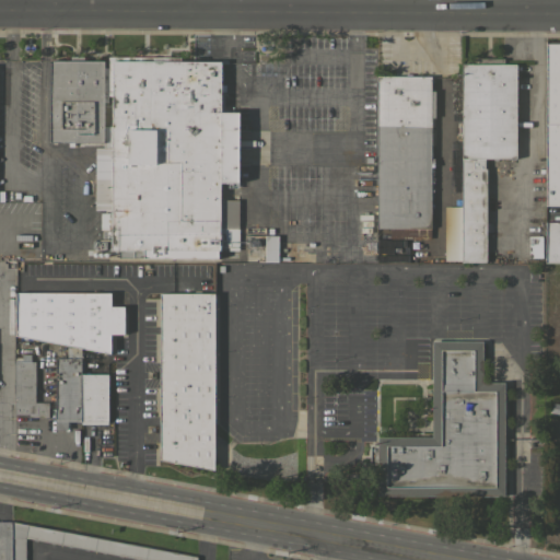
[(559,41),(559,206),(544,206),(545,41),(559,41)]
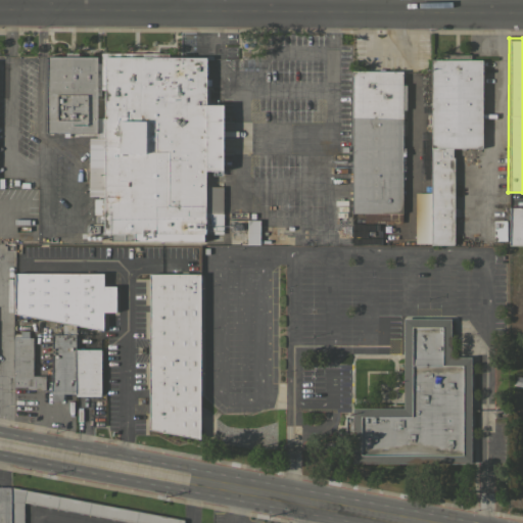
[(96,63),(100,63),(100,52),(168,53),(168,57),(205,57),(205,104),(222,104),(222,170),(205,170),(205,186),(223,186),(223,214),(223,233),(210,233),(205,233),(205,234),(203,234),(203,241),(110,240),(110,234),(103,234),(103,215),(103,198),(103,195),(103,119),(103,89),(100,89),(100,95),(96,95),(96,63)]
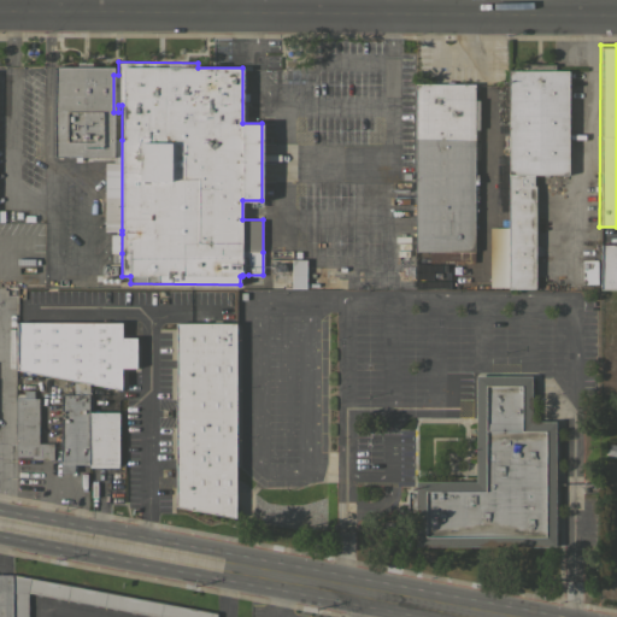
[(509,227),(507,70),(521,70),(521,64),(554,64),(554,70),(568,70),(568,175),(533,175),(533,186),(535,186),(535,289),(507,289),(507,287),(509,227)]
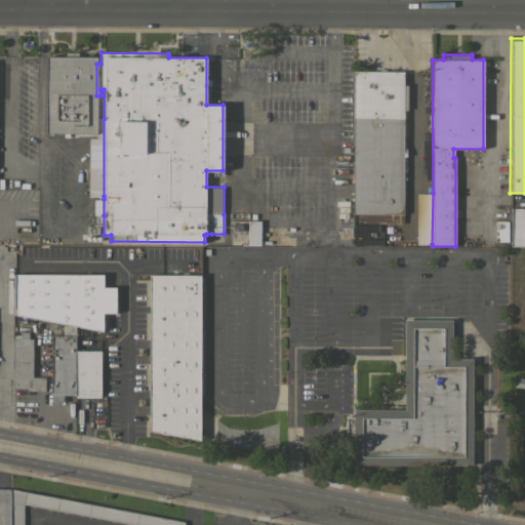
[(96,118),(104,119),(104,196),(88,196),(88,138),(96,138),(96,133),(45,133),(46,56),(96,56),(96,64),(96,95),(96,118)]
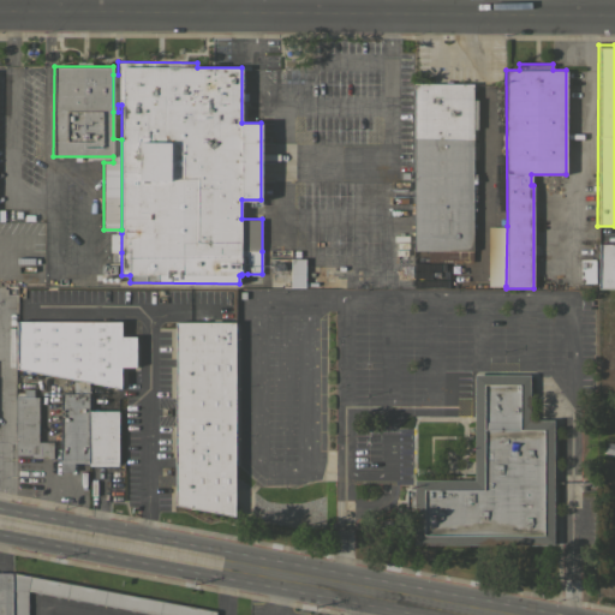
[(413,83),(472,83),(472,100),(477,100),(477,129),(472,129),(472,262),(427,262),(427,250),(413,250),(413,83)]
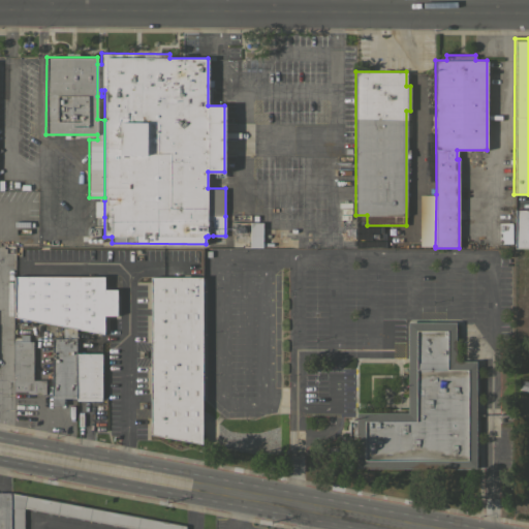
[(419,246),(419,194),(436,194),(435,246),(419,246)]
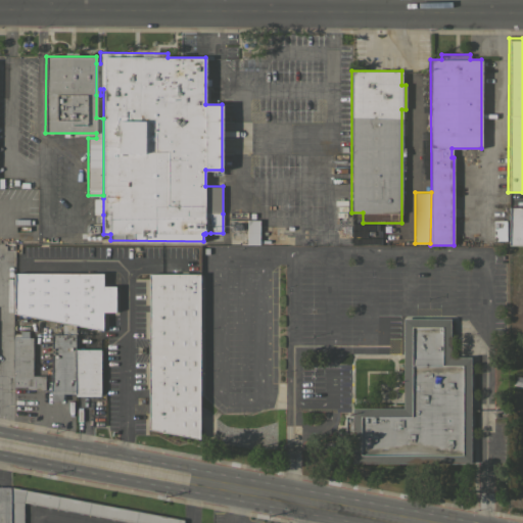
[(93,215),(93,199),(103,198),(103,215),(93,215)]
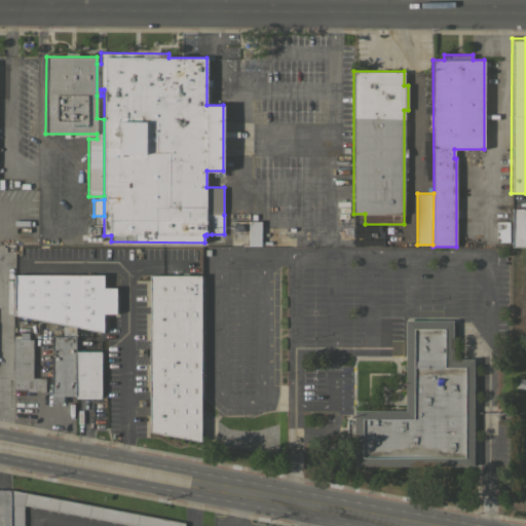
[(525,247),(511,247),(511,209),(525,209),(525,247)]
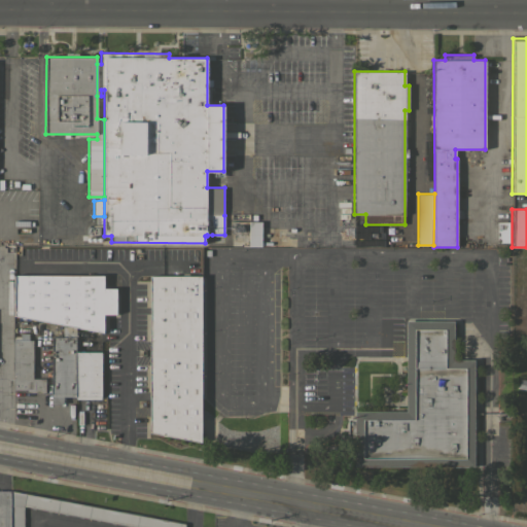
[(249,221),(261,221),(260,246),(248,246),(249,221)]
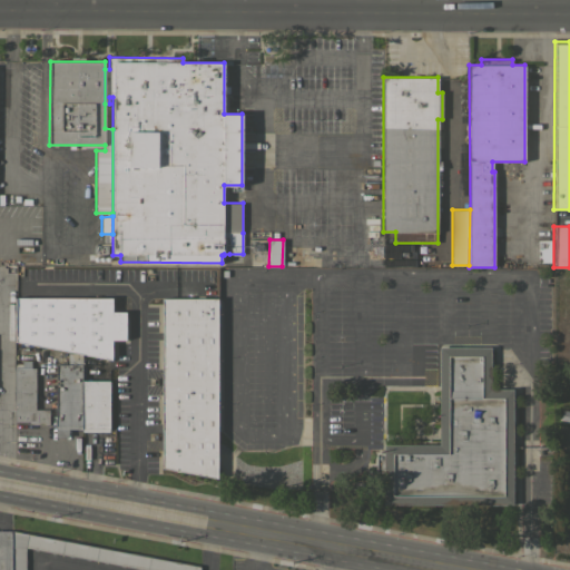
[(551,262),(538,262),(538,239),(551,239),(551,262)]
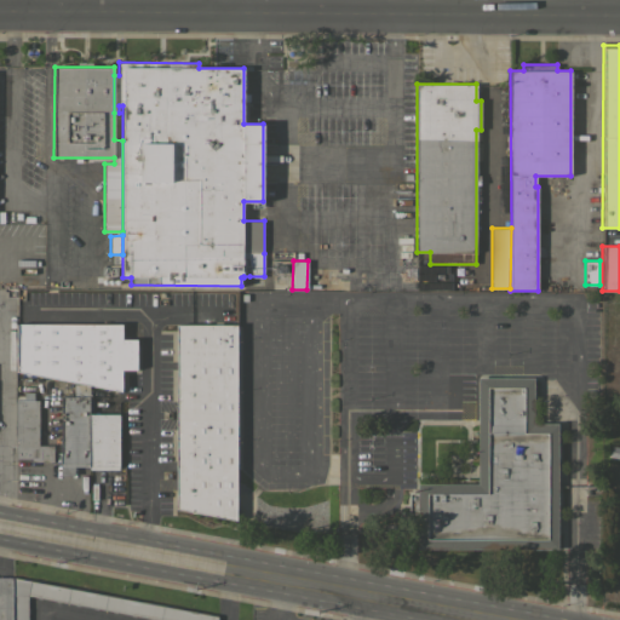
[(74,384),(16,372),(16,323),(121,325),(121,339),(137,339),(137,369),(121,369),(121,391),(89,386),(74,384)]
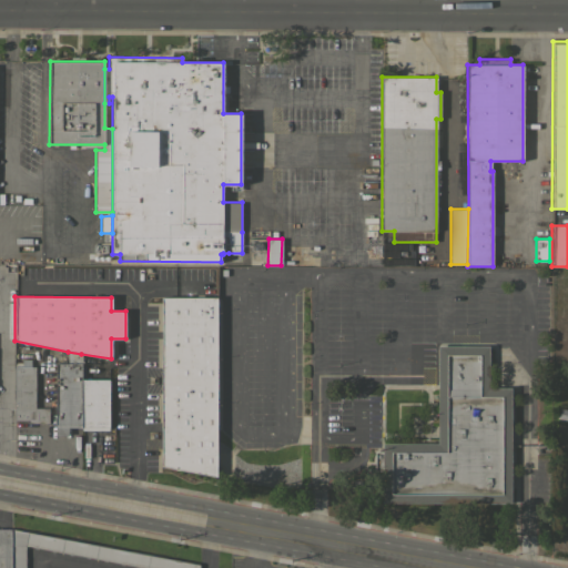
[(161,297),(216,297),(216,477),(161,466),(161,297)]
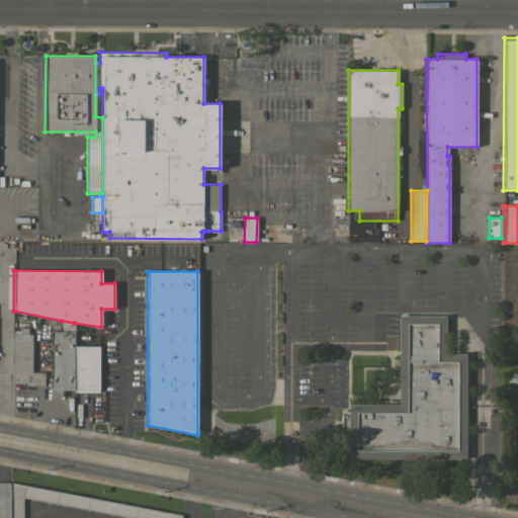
[(348,458),(348,429),(341,429),(341,411),(348,411),(348,404),(399,404),(399,315),(445,315),(445,353),(465,353),(465,458),(348,458)]
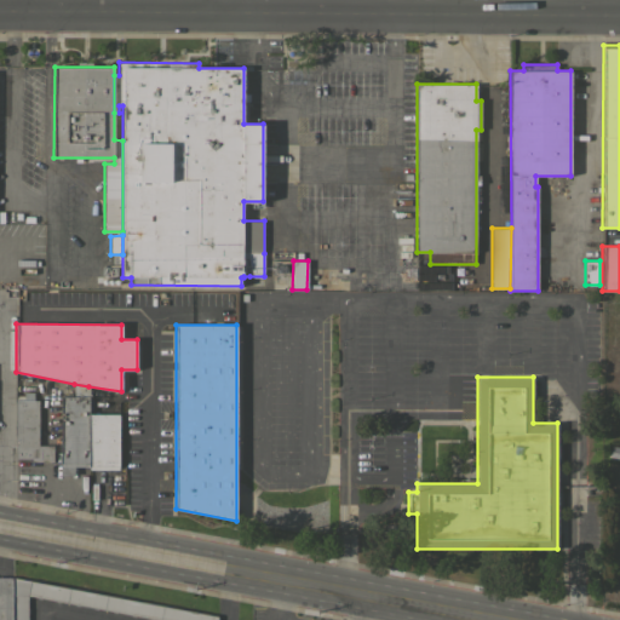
[(89,413),(89,466),(74,466),(74,476),(59,476),(61,396),(74,396),(74,384),(89,386),(89,413)]
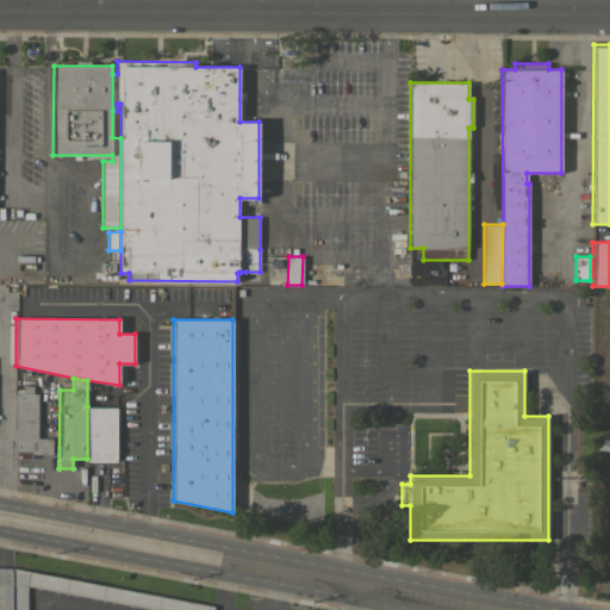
[(16,393),(16,388),(23,388),(23,385),(32,385),(32,393),(37,393),(37,437),(51,437),(51,454),(31,454),(31,450),(16,450),(16,393)]
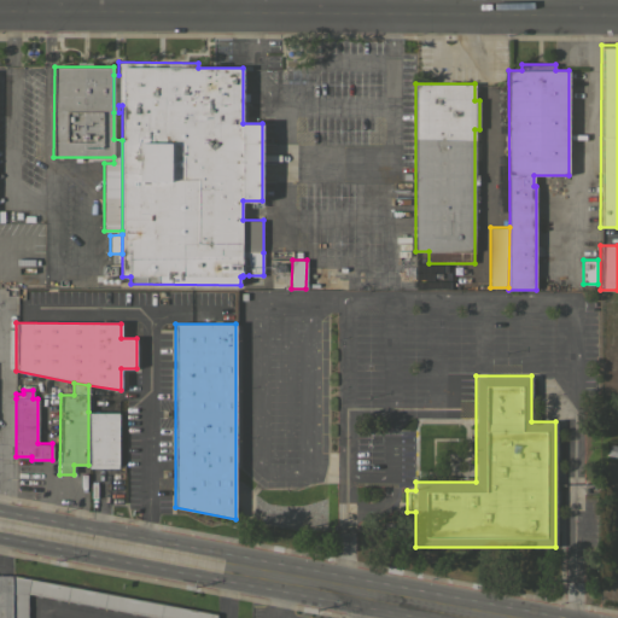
[(118,413),(118,468),(88,467),(88,465),(88,412),(118,413)]
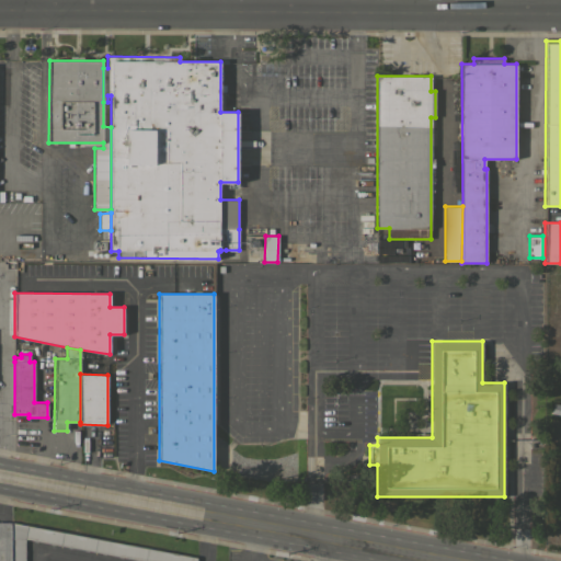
[(11,560),(11,522),(22,524),(23,521),(93,534),(93,537),(196,557),(196,560),(144,560),(29,539),(25,539),(24,560),(11,560)]
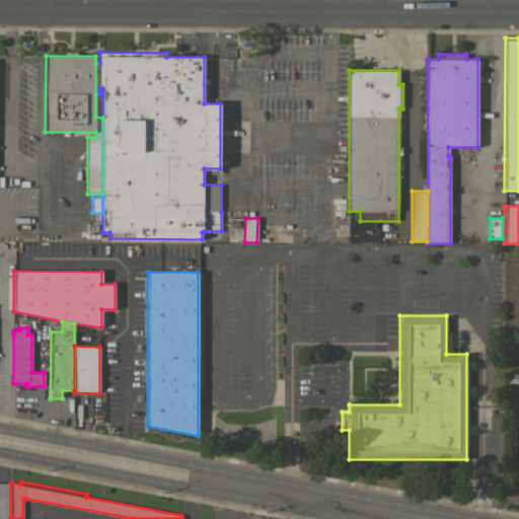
[(0,518),(0,483),(10,483),(10,518),(0,518)]
